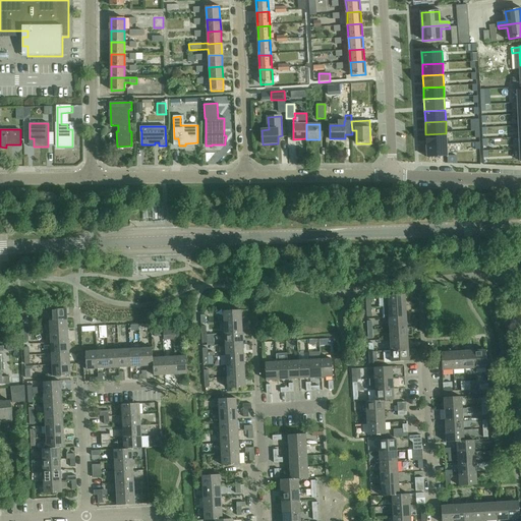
[(446,133),(425,134),(426,146),(447,145),(446,133)]
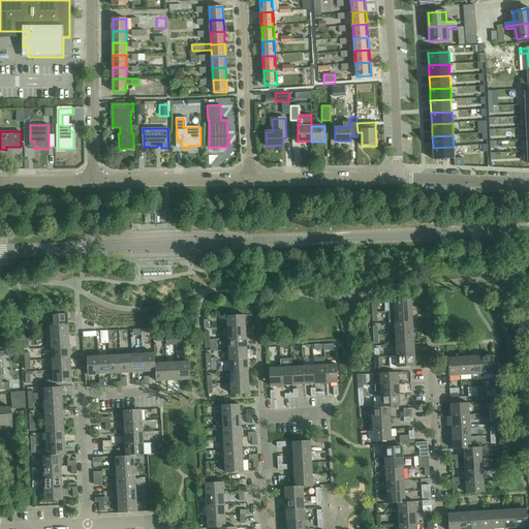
[(454,147),(433,148),(433,160),(454,159),(454,147)]
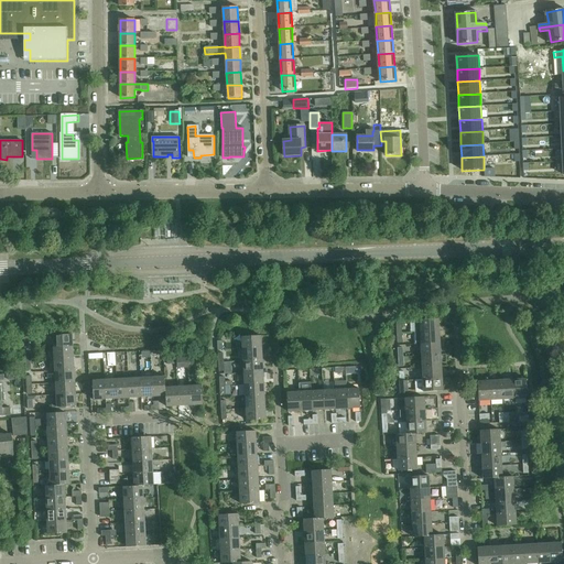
[(413,322),(413,334),(438,332),(438,320),(413,322)]
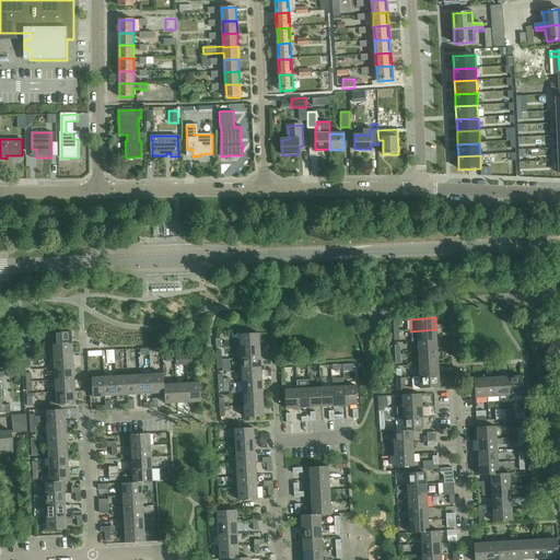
[(411,343),(418,342),(436,341),(435,329),(410,331),(411,343)]
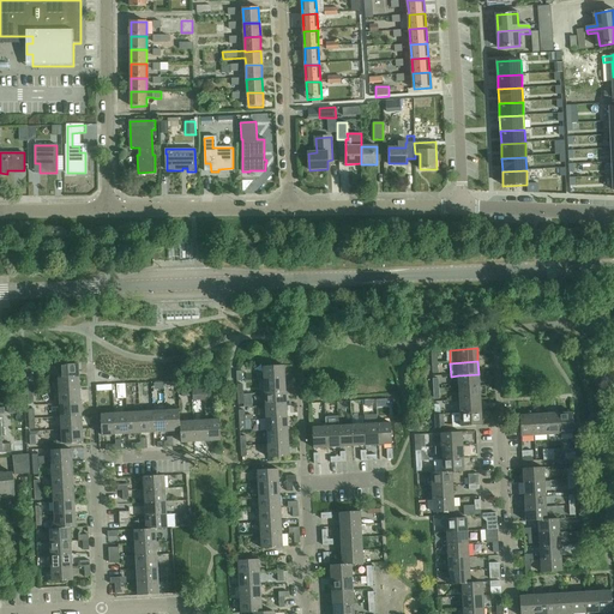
[(58,366),(59,379),(79,378),(79,365),(58,366)]
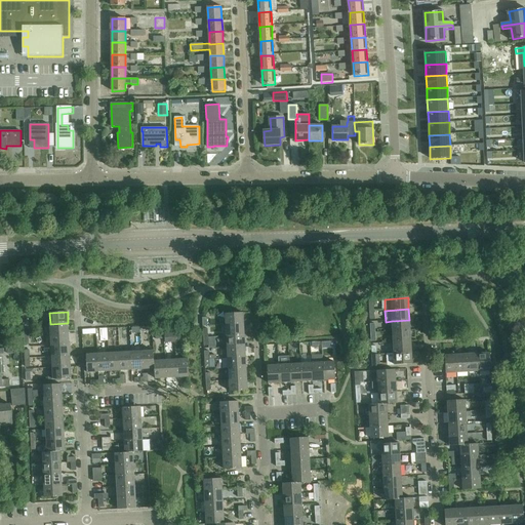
[(225,314),(226,325),(243,324),(243,313),(225,314)]
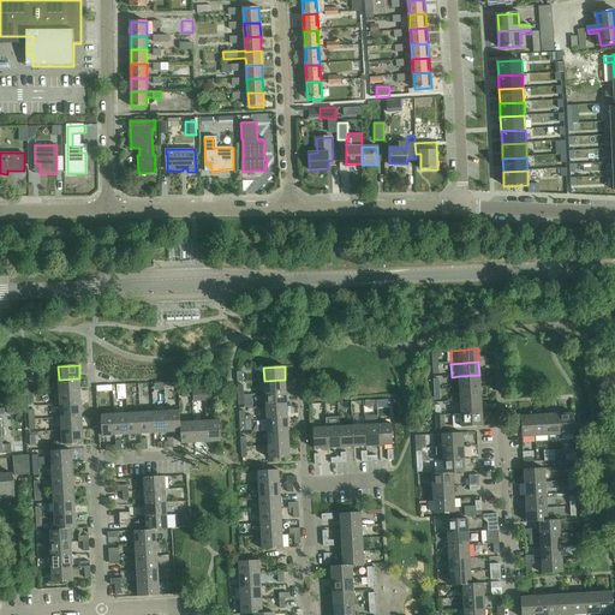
[(459,376),(460,389),(481,388),(479,375),(459,376)]
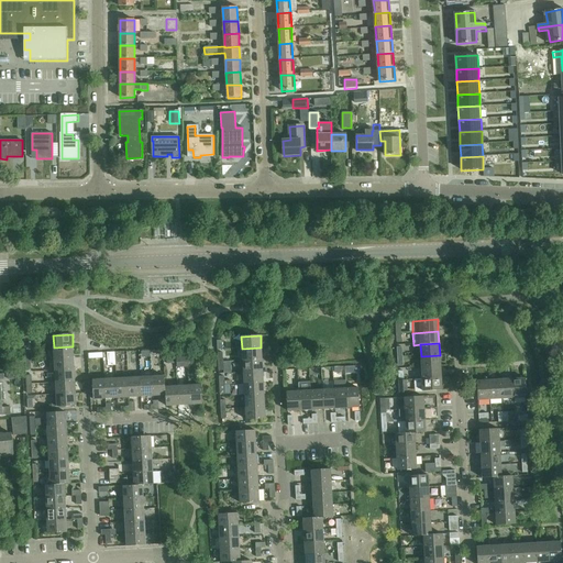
[(54,348),(54,360),(74,359),(73,346),(54,348)]
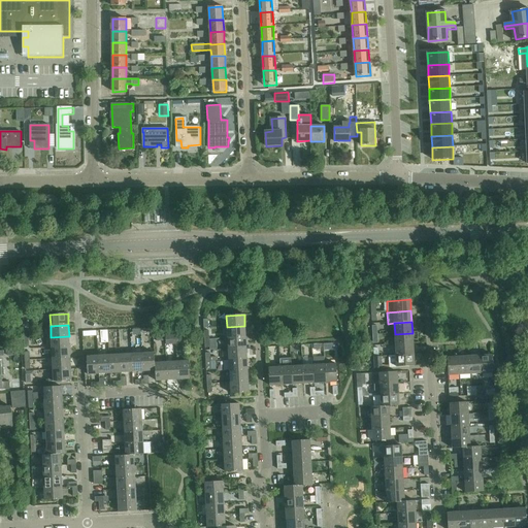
[(227,327),(228,338),(245,337),(244,326),(227,327)]
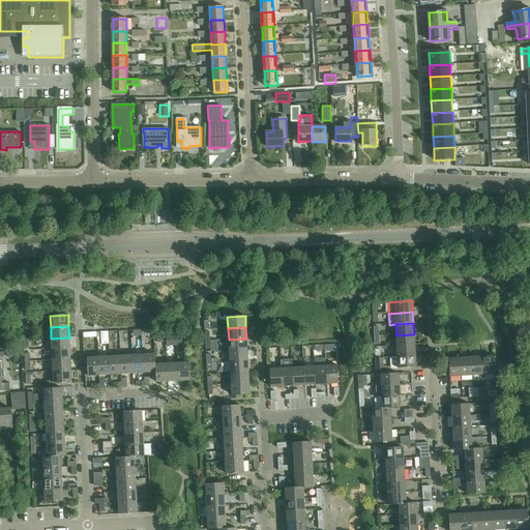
[(414,346),(414,334),(396,335),(396,347),(414,346)]
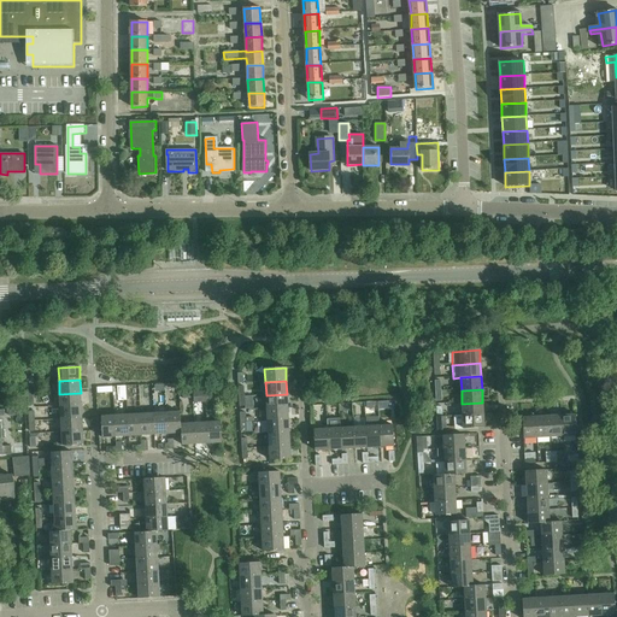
[(219,401),(219,397),(219,391),(206,392),(206,403),(219,401)]
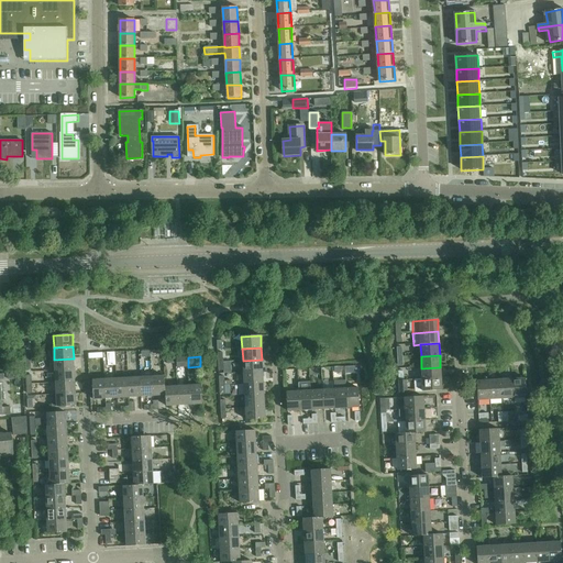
[(188,357),(176,359),(177,363),(177,368),(188,367),(188,357)]
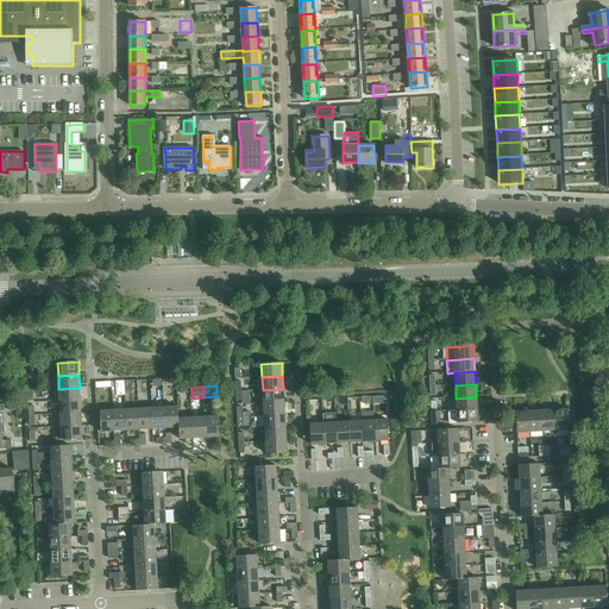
[(58,389),(60,401),(81,400),(80,388),(58,389)]
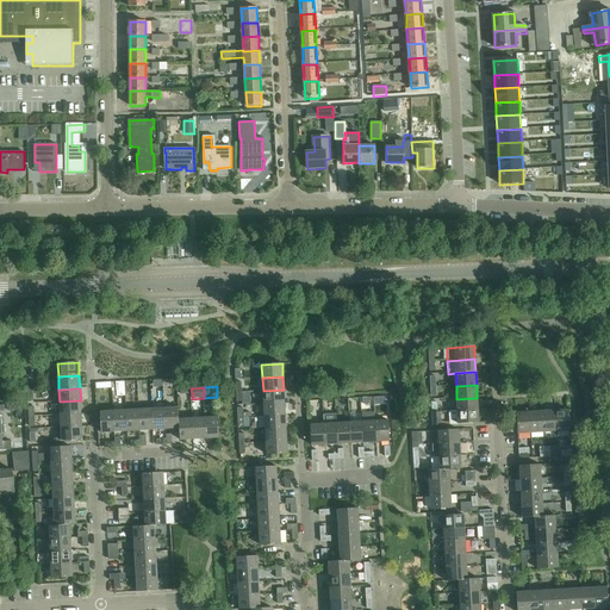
[(263,391),(263,403),(285,402),(284,390),(263,391)]
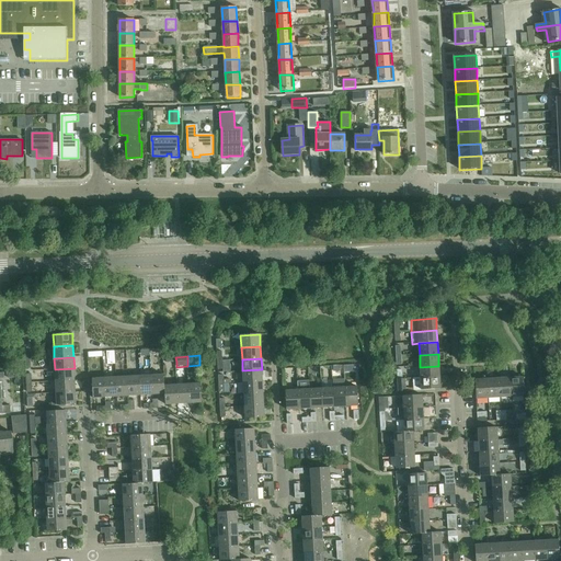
[(439,377),(438,366),(420,367),(421,378),(439,377)]
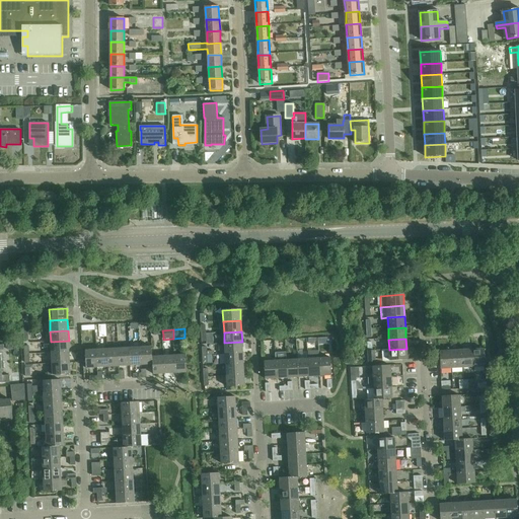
[(51,342),(51,353),(69,352),(69,341),(51,342)]
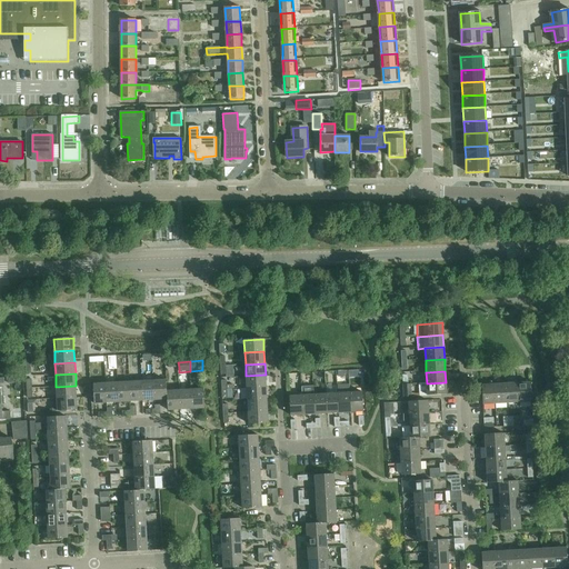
[(246,376),(247,388),(266,387),(266,375),(246,376)]
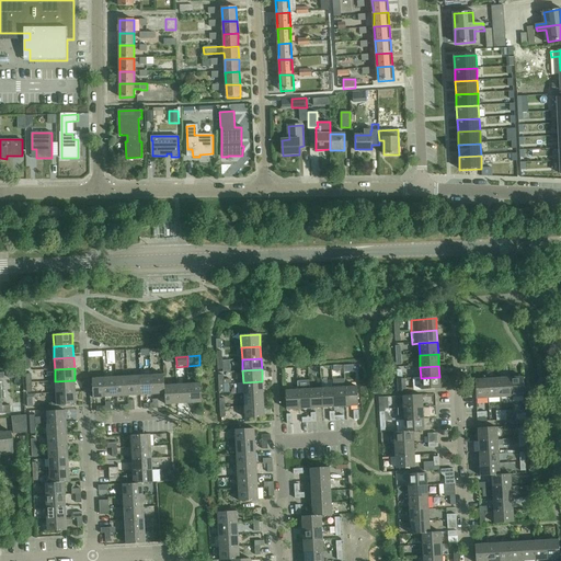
[(151,375),(140,376),(141,395),(152,395),(151,375)]
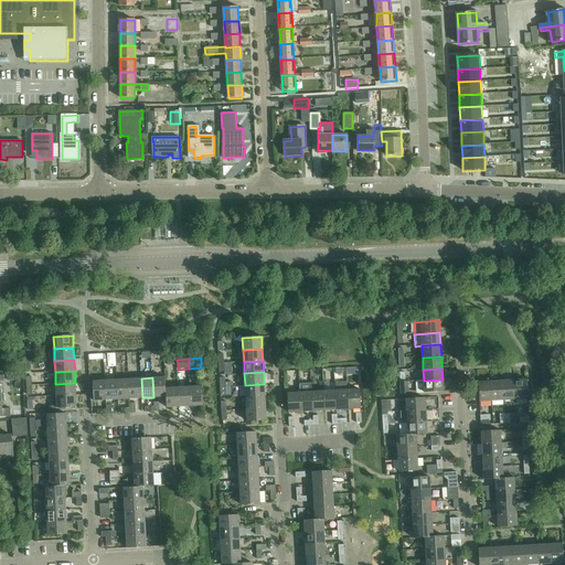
[(164,377),(152,377),(153,397),(166,396),(166,388),(164,377)]
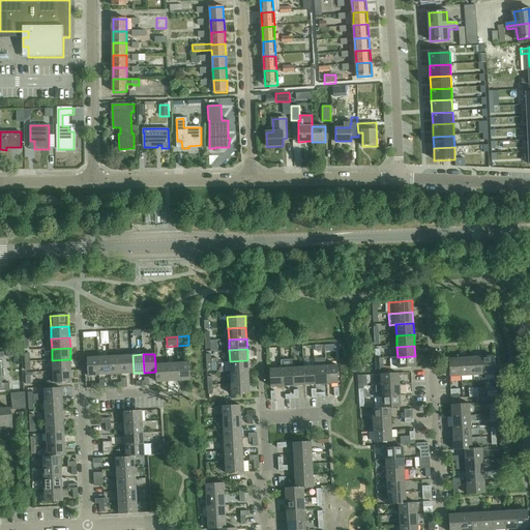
[(121,355),(110,356),(111,374),(122,374),(121,355)]
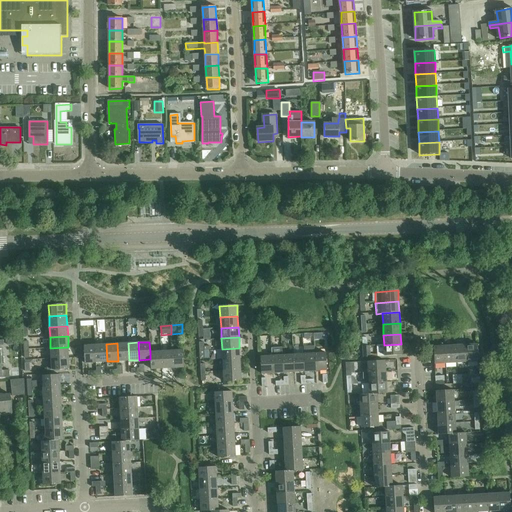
[(128,343),(117,343),(118,361),(129,360),(128,343)]
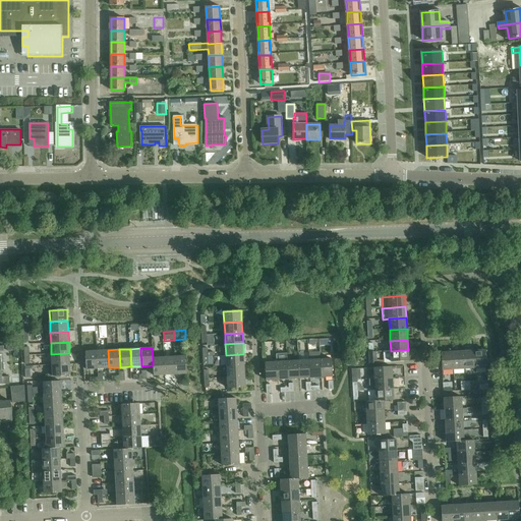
[(108,350),(97,351),(98,368),(109,367),(108,350)]
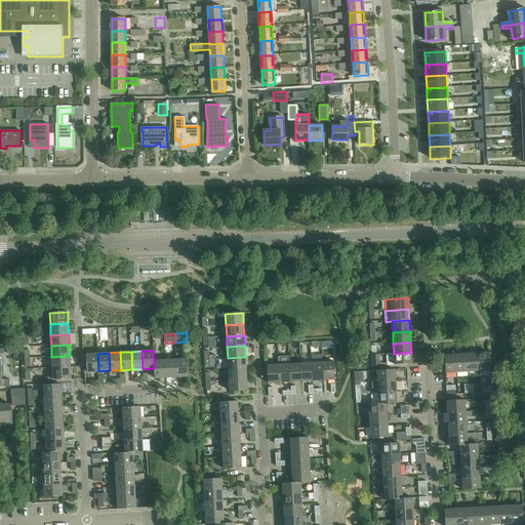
[(412,364),(411,353),(394,354),(395,365),(412,364)]
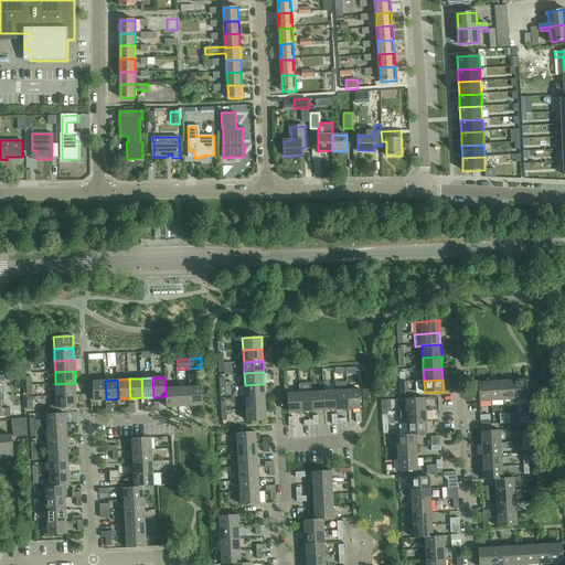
[(526,380),(514,381),(515,400),(528,400),(526,380)]
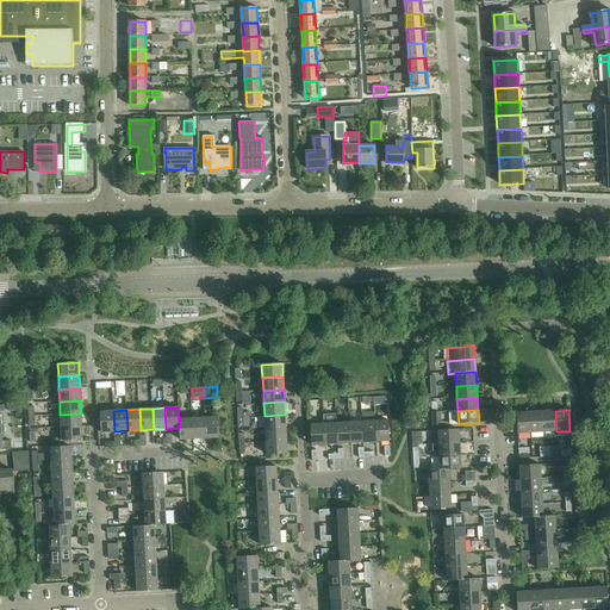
[(101,433),(114,431),(113,411),(100,411),(101,433)]
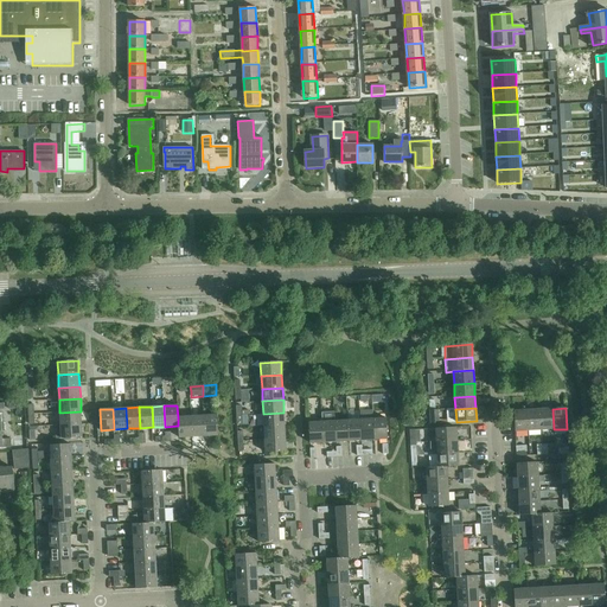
[(553,409),(541,410),(542,430),(554,429),(553,409)]
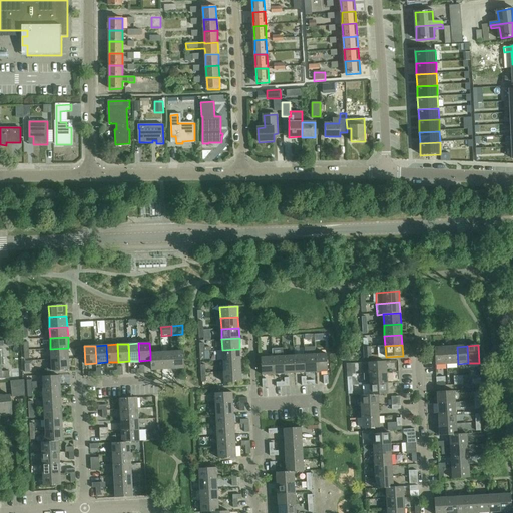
[(434,348),(435,354),(435,365),(447,365),(446,347),(434,348)]
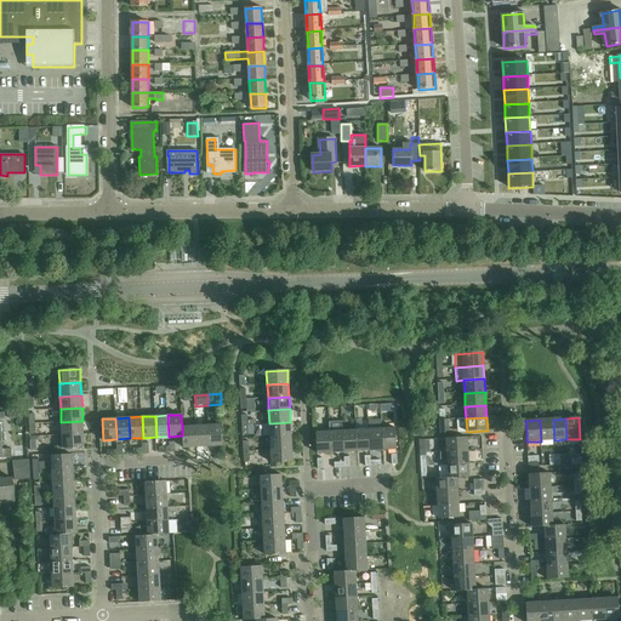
[(553,420),(540,420),(541,442),(554,440),(553,420)]
